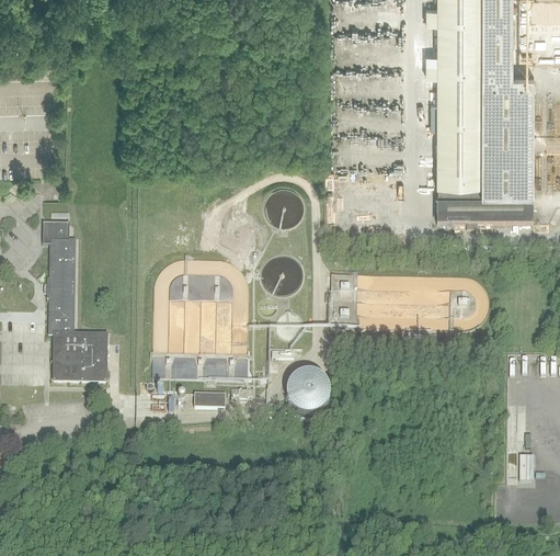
[(513,72),(513,3),(513,0),(437,0),(437,6),(426,6),(426,21),(437,21),(437,60),(426,60),(426,74),(437,74),(437,183),(438,183),(438,192),(437,192),(437,220),(467,220),(467,227),(478,227),(478,222),(534,222),(535,74),(513,72)]
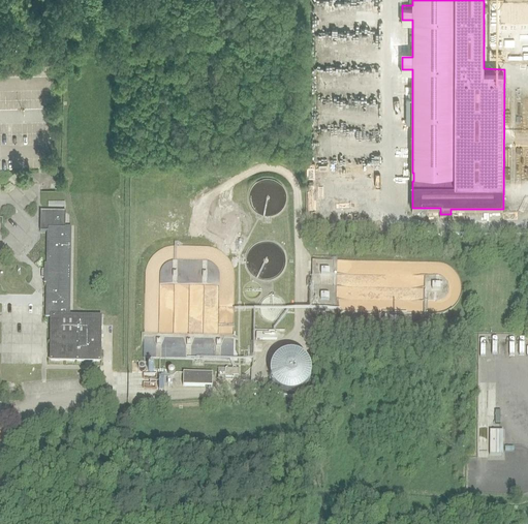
[(66,207),(41,207),(40,227),(49,227),(48,262),(45,262),(45,278),(48,278),(48,312),(52,312),(51,357),(100,357),(101,312),(70,312),(71,224),(65,224),(66,207)]
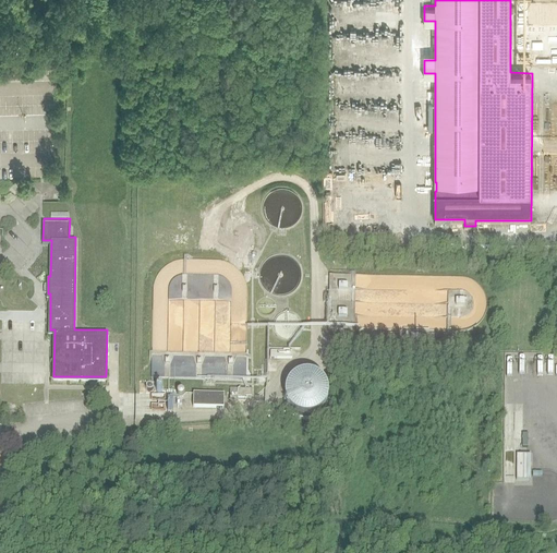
[(258,370),(257,380),(265,381),(265,379),(268,379),(268,355),(266,355),(266,371),(258,370)]
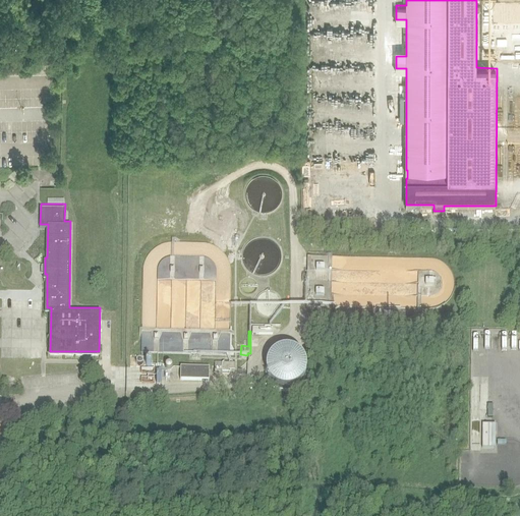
[(264,348),(272,384),(307,376),(299,340),(264,348)]
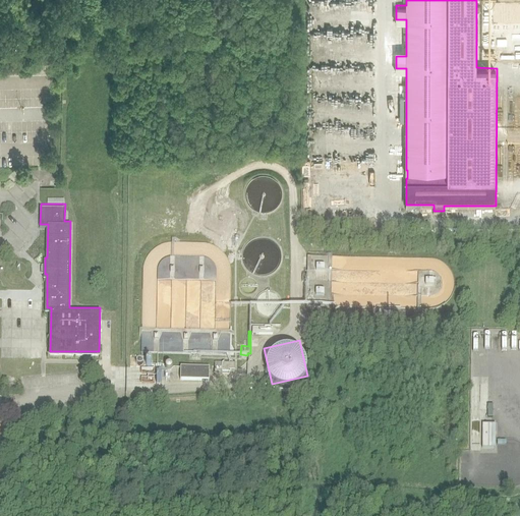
[(235,357),(216,357),(215,369),(229,369),(229,364),(235,364),(235,357)]
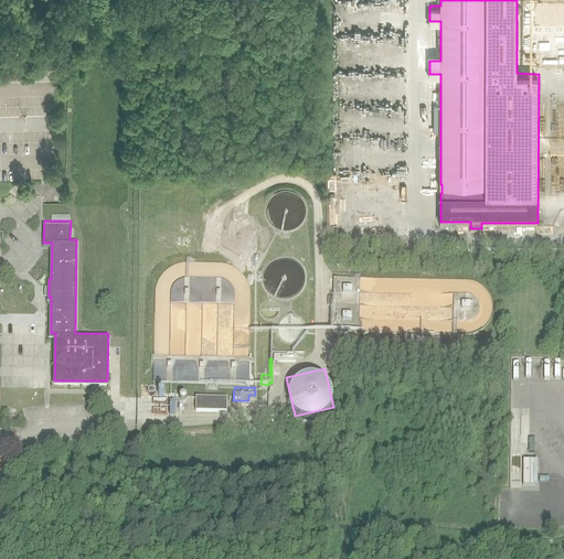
[(227,393),(197,393),(195,407),(227,408),(227,393)]
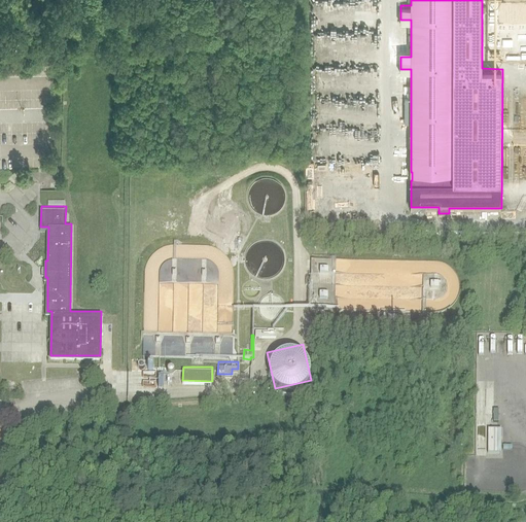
[(489,424),(488,449),(501,449),(501,424),(489,424)]
